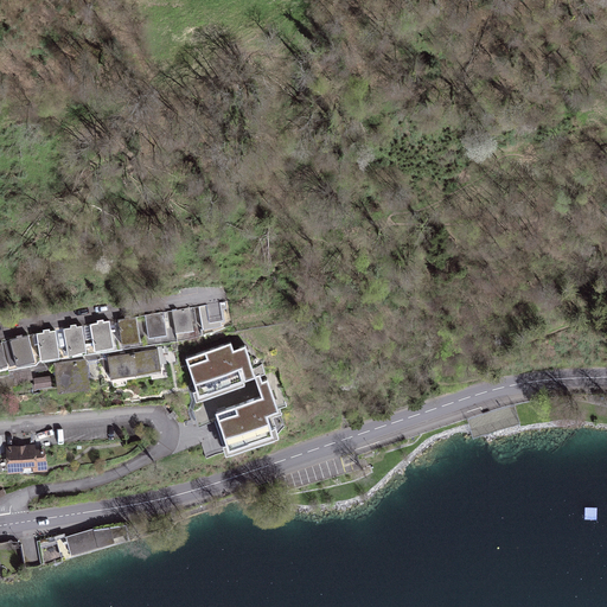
[(217,304),(199,307),(202,325),(221,323),(217,304)]
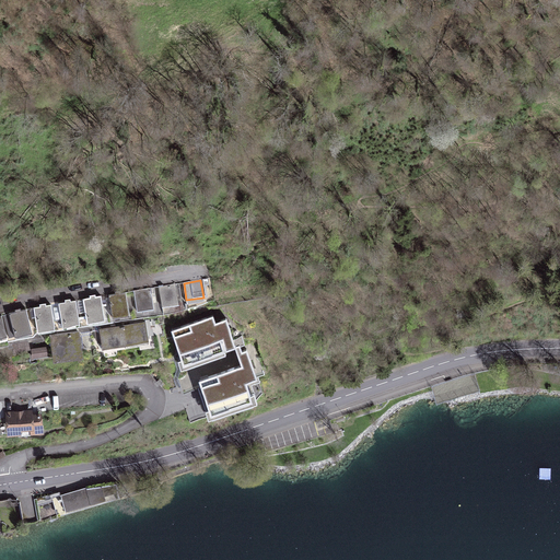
[(175,284),(159,287),(162,304),(178,301),(175,284)]
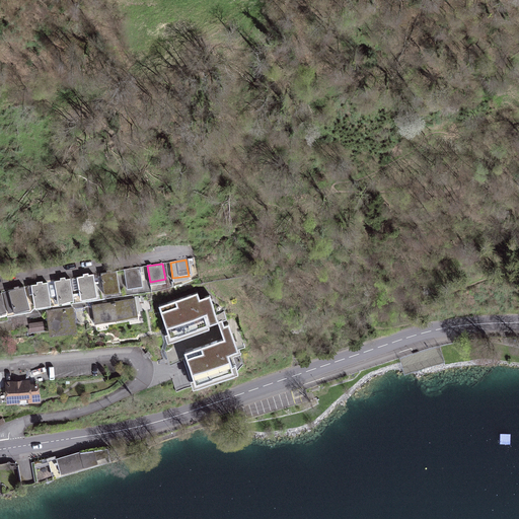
[(139,268),(124,270),(127,286),(142,283),(139,268)]
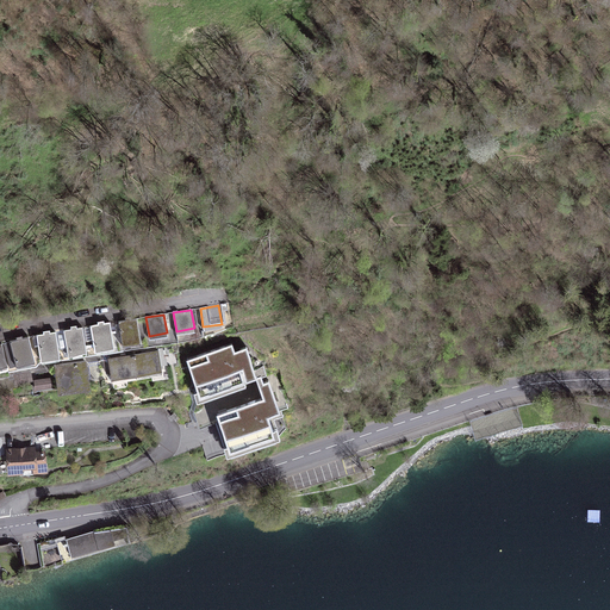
[(137,318),(118,321),(123,344),(141,341),(137,318)]
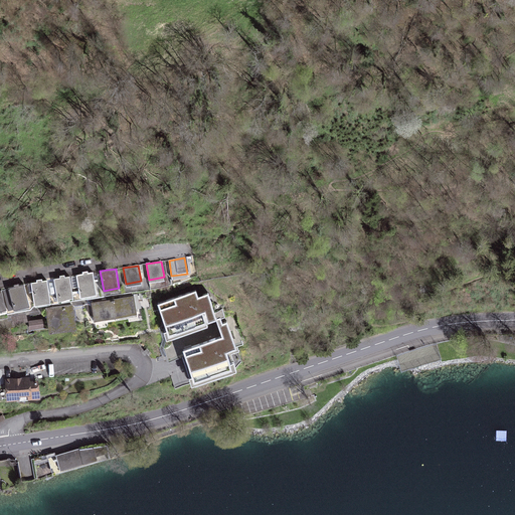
[(76,275),(73,276),(76,293),(79,293),(79,295),(96,292),(93,272),(76,275)]
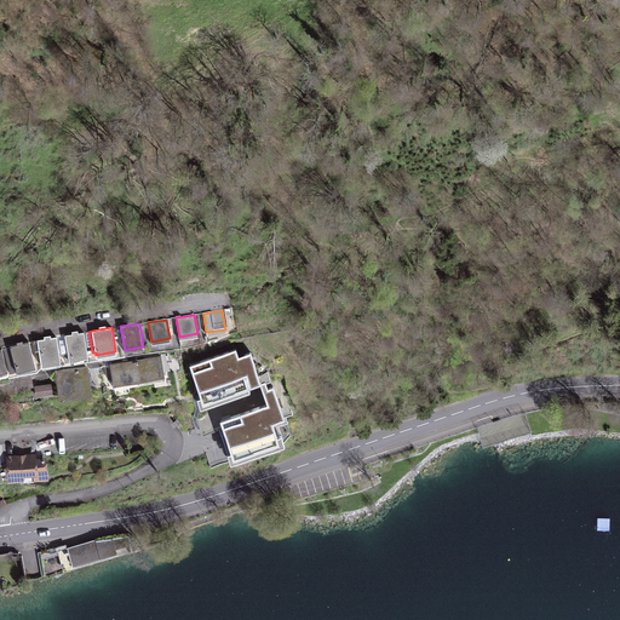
[(89,332),(65,336),(69,356),(64,357),(65,362),(70,361),(70,359),(87,355),(87,354),(92,352),(89,332)]
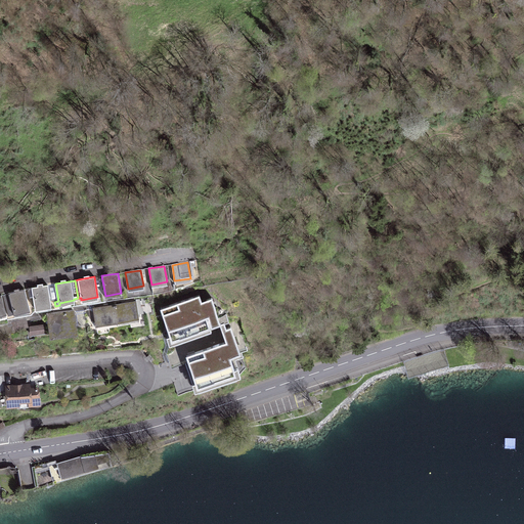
[(47,286),(28,289),(29,296),(33,295),(35,306),(50,304),(47,286)]
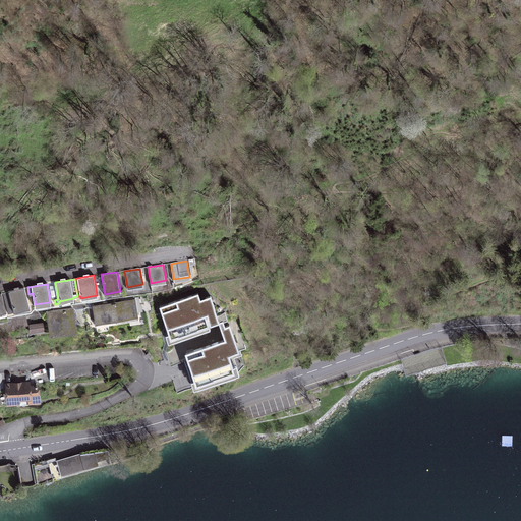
[(24,287),(3,293),(8,314),(15,313),(14,309),(29,306),(29,309),(30,309),(24,287)]
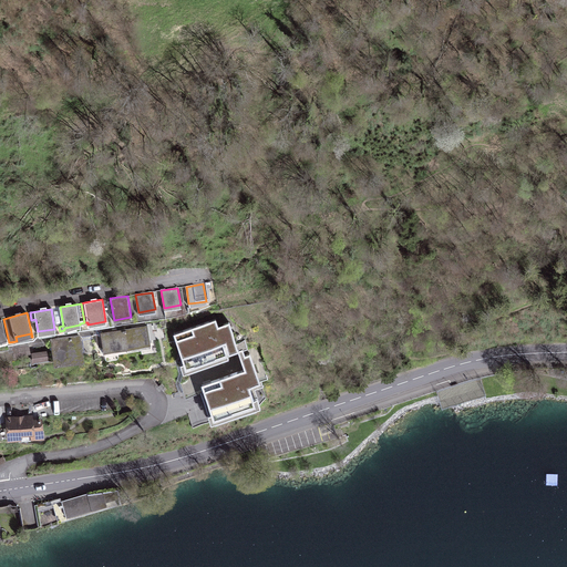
[(200,358),(202,361),(227,352),(222,336),(224,336),(229,351),(237,348),(238,351),(243,349),(240,341),(236,342),(229,322),(224,325),(224,327),(219,329),(216,319),(183,330),(185,336),(176,339),(184,363),(200,358)]
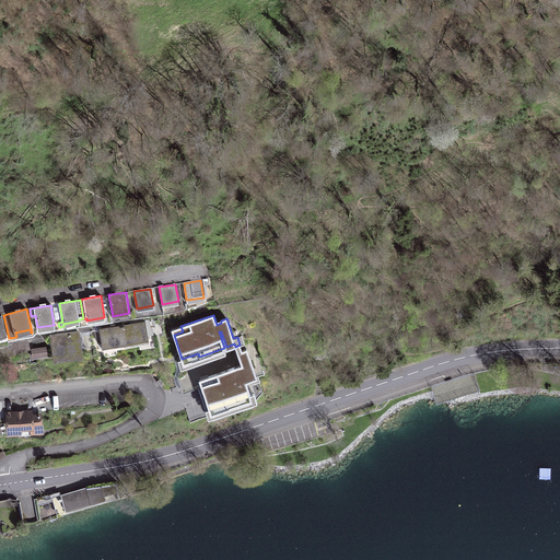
[(149,322),(123,326),(125,343),(149,340),(148,335),(151,335),(149,322)]
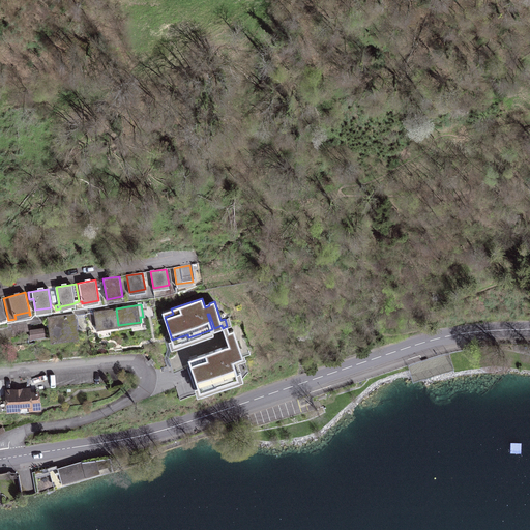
[(97,329),(118,325),(116,308),(94,312),(94,313),(91,314),(92,322),(94,324),(96,324),(97,329)]
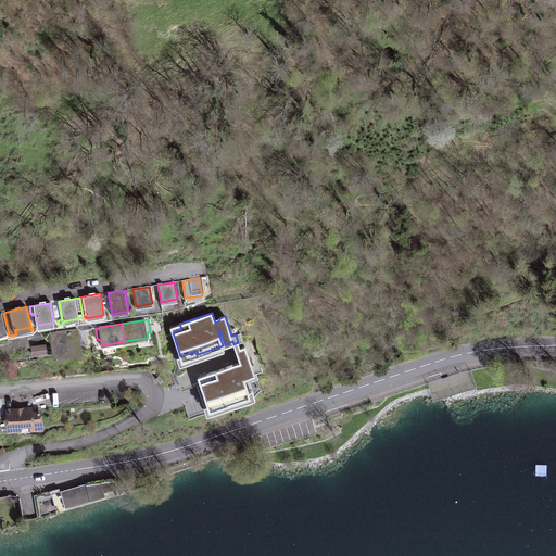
[(78,330),(51,333),(53,354),(80,351),(78,330)]
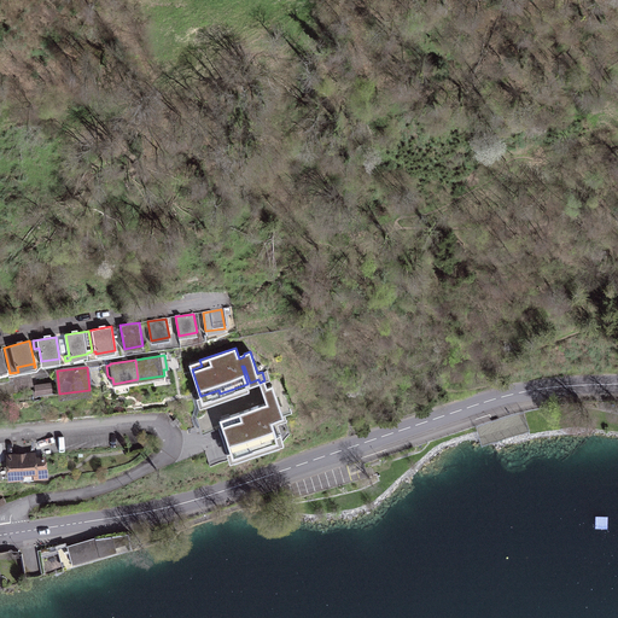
[(31,377),(13,380),(16,390),(34,386),(31,377)]
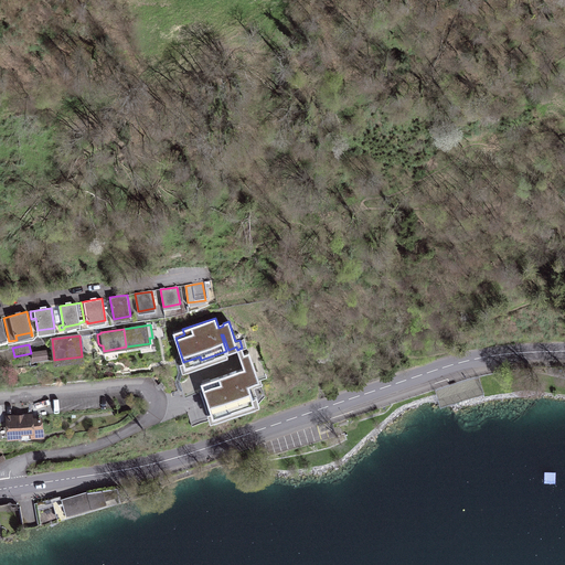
[(42,360),(41,351),(32,352),(33,360),(42,360)]
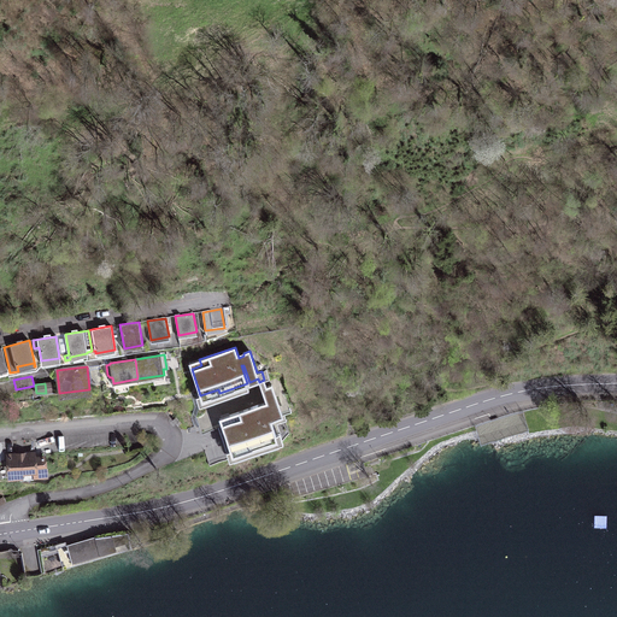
[(231,422),(222,424),(231,451),(248,445),(250,448),(277,439),(271,421),(283,416),(271,385),(265,387),(268,393),(264,394),(270,410),(268,411),(265,403),(229,415),(231,422)]
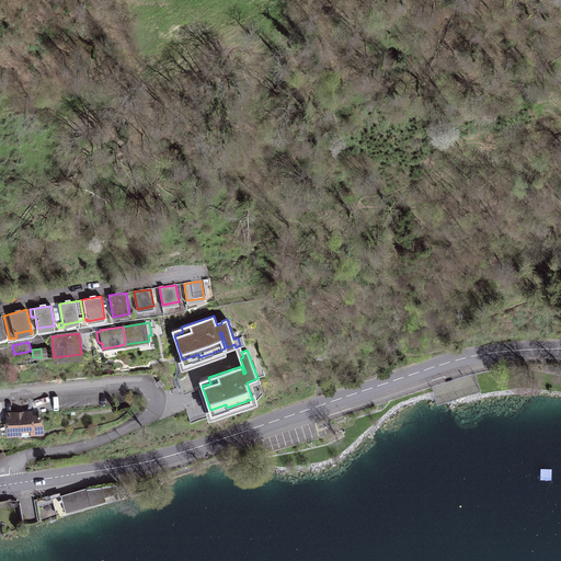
[(12,433),(16,433),(18,432),(31,431),(31,433),(42,432),(39,415),(31,416),(31,413),(8,415),(9,433),(12,433)]
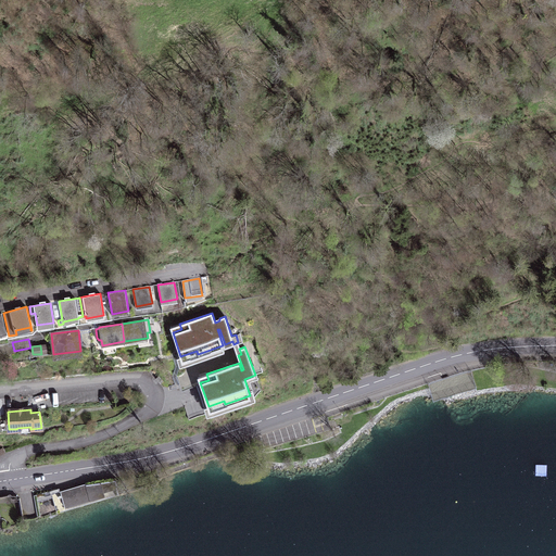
[(52,490),(58,509),(117,491),(115,480),(86,484),(86,483),(60,492),(60,489),(52,490)]
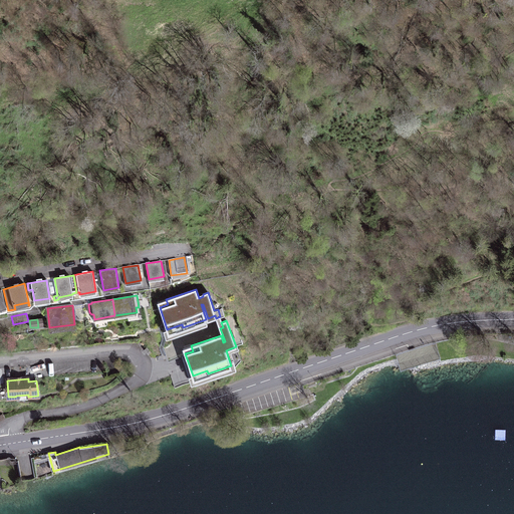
[(30,459),(20,461),(23,478),(33,477),(30,459)]
